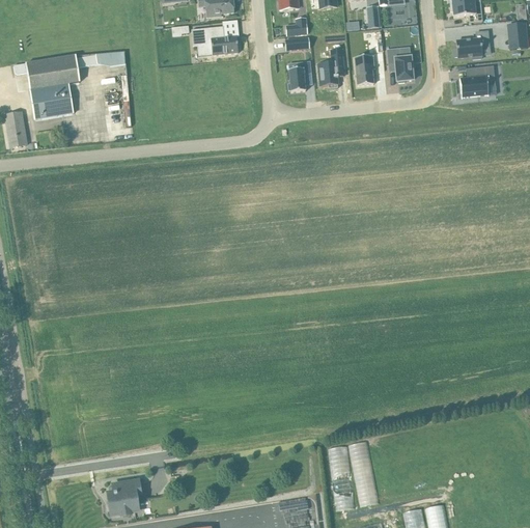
[(205,0),(205,1),(206,10),(207,17),(222,16),(222,14),(235,12),(234,8),(235,8),(234,0),(205,0)]
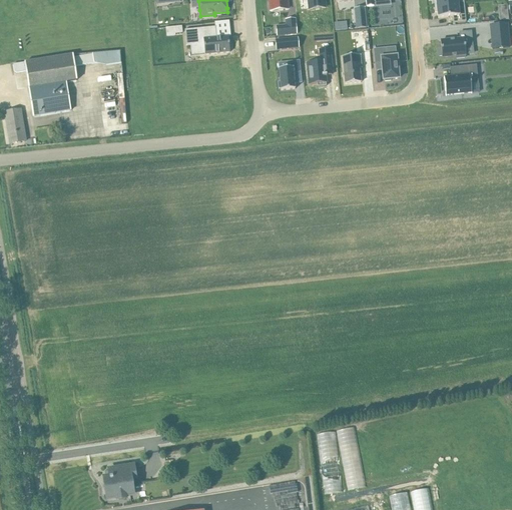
[(270,0),(271,9),(291,7),(290,0),(270,0)]
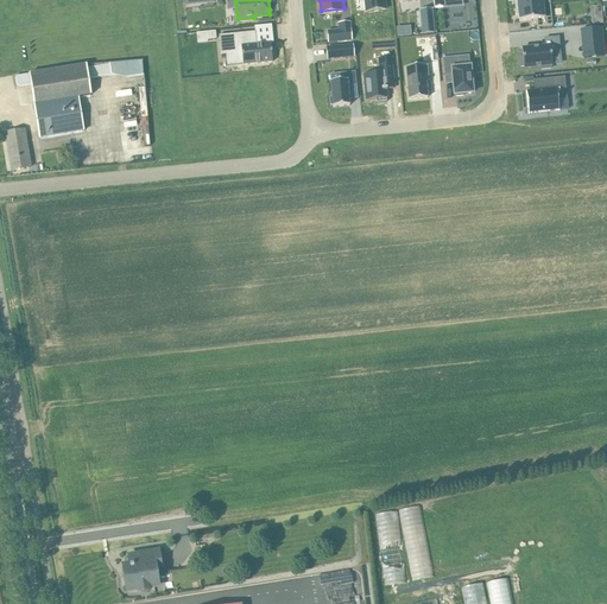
[(387,11),(386,0),(361,0),(364,21),(377,20),(377,12),(387,11)]
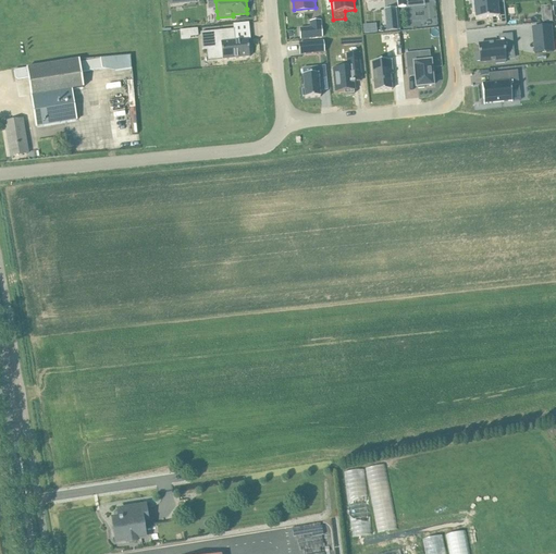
[(168,1),(162,2),(164,28),(171,27),(168,1)]
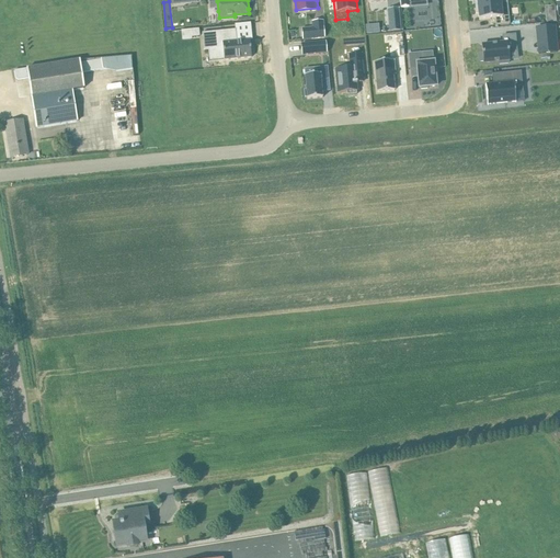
[(509,1),(476,4),(477,11),(479,11),(480,18),(496,15),(496,23),(511,21),(509,1)]
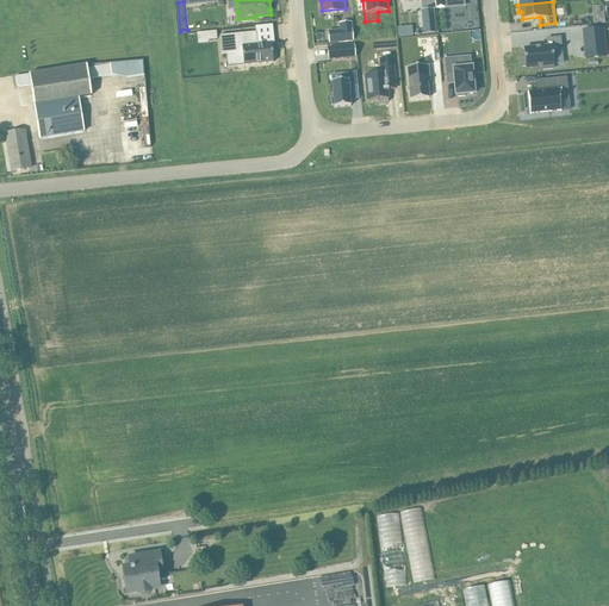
[(604,2),(594,4),(595,22),(606,20),(604,2)]
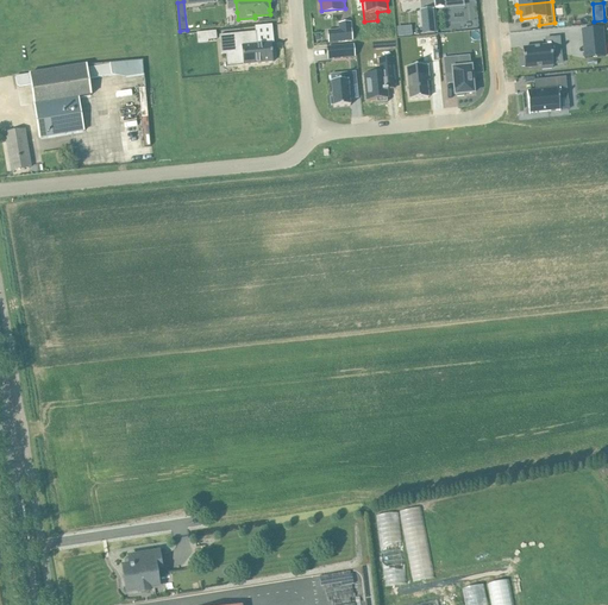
[(434,6),(421,7),(424,31),(437,30),(434,6)]
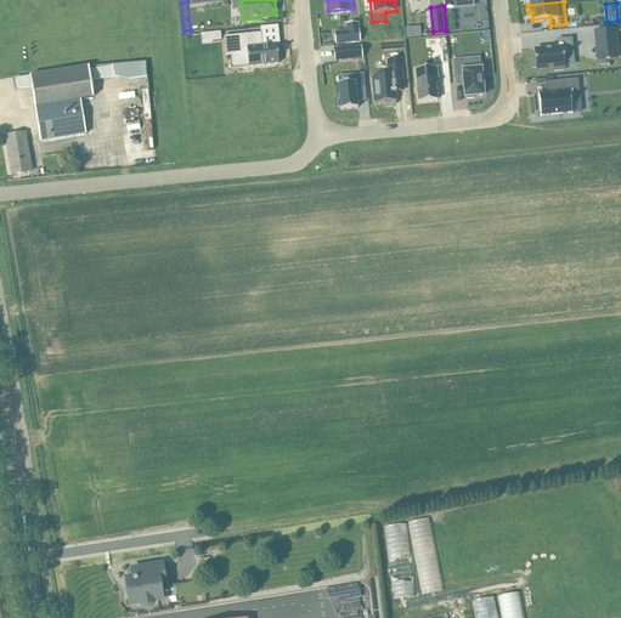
[(348,28),(336,29),(337,41),(361,39),(360,20),(348,21),(348,28)]
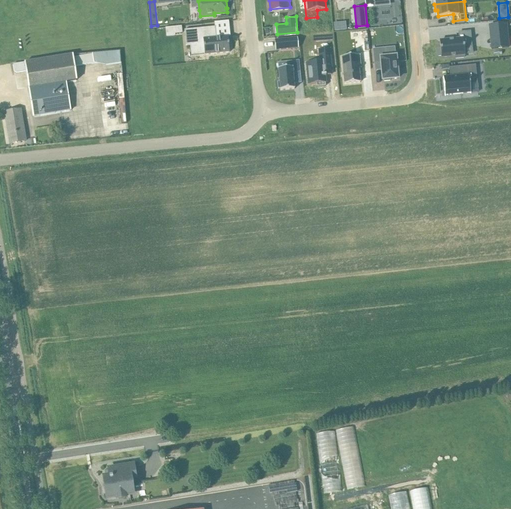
[(506,19),(492,20),(495,50),(509,49),(506,19)]
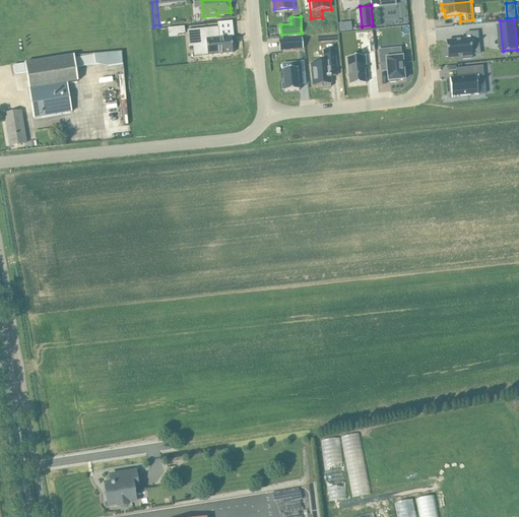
[(219,25),(189,28),(190,44),(208,43),(209,53),(234,51),(233,35),(223,36),(224,39),(216,40),(216,37),(220,36),(219,25)]
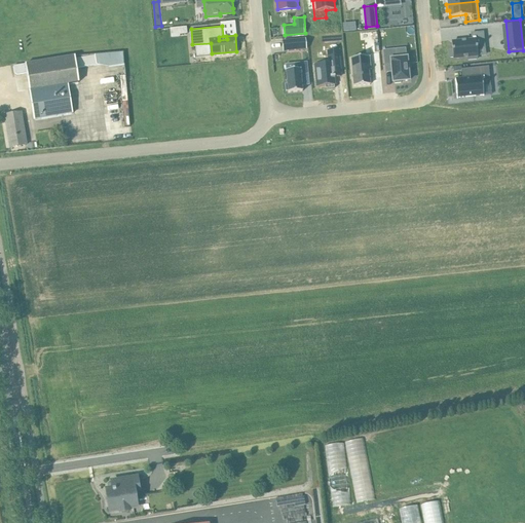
[(371,38),(367,38),(368,51),(381,50),(379,29),(370,30),(371,38)]
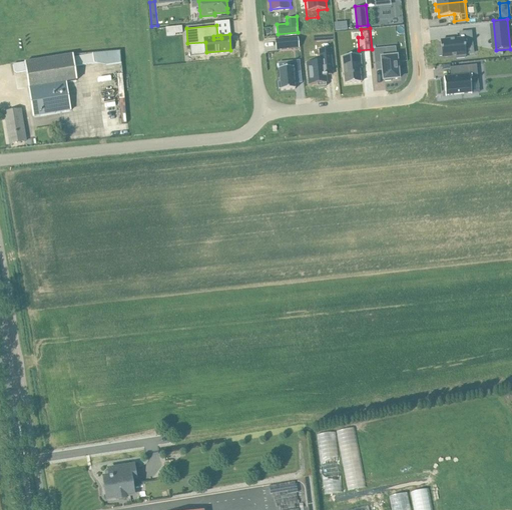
[(461,36),(441,38),(443,56),(467,53),(466,44),(474,43),(472,29),(460,30),(461,36)]
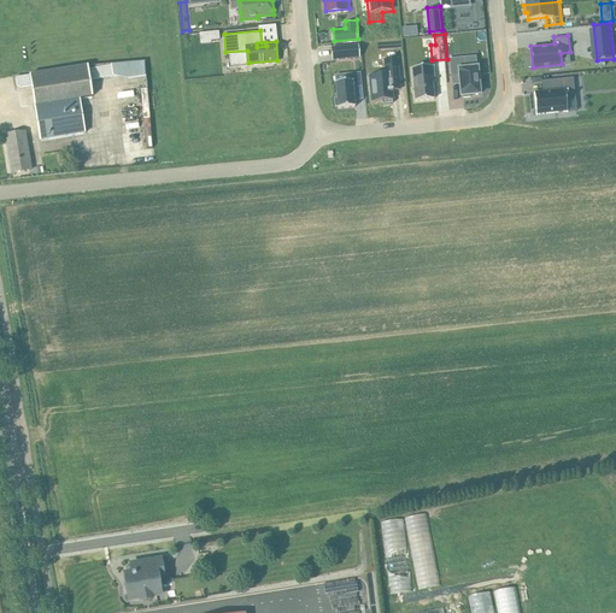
[(359,42),(332,45),(334,58),(345,57),(359,56),(361,56),(359,42)]
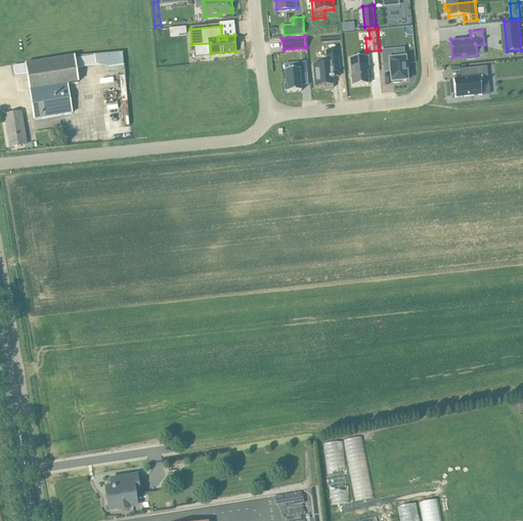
[(396,46),(382,48),(384,63),(389,62),(391,81),(409,79),(407,53),(396,54),(396,46)]
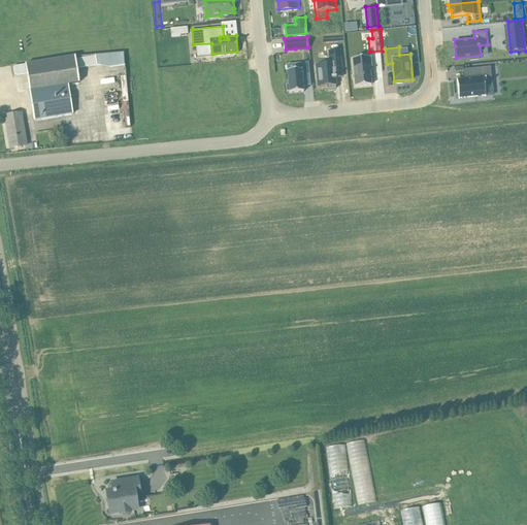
[(331,61),(318,62),(320,85),(327,84),(328,87),(336,86),(335,76),(337,76),(336,74),(343,74),(342,64),(340,47),(330,48),(331,61)]
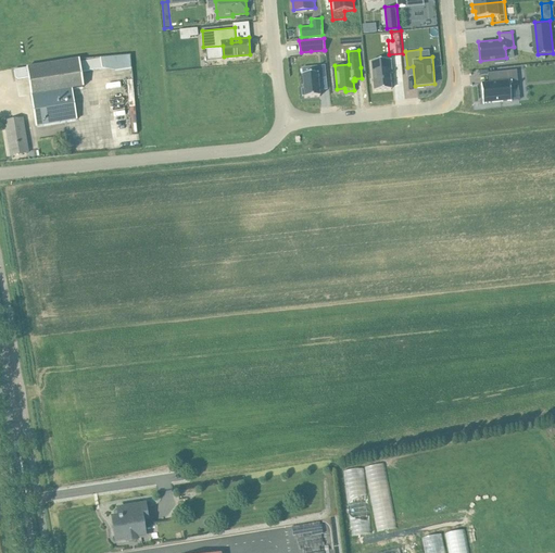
[(29,75),(38,124),(77,117),(73,87),(84,85),(82,70),(103,66),(102,55),(80,59),(79,57),(15,67),(16,75),(19,76),(29,75)]
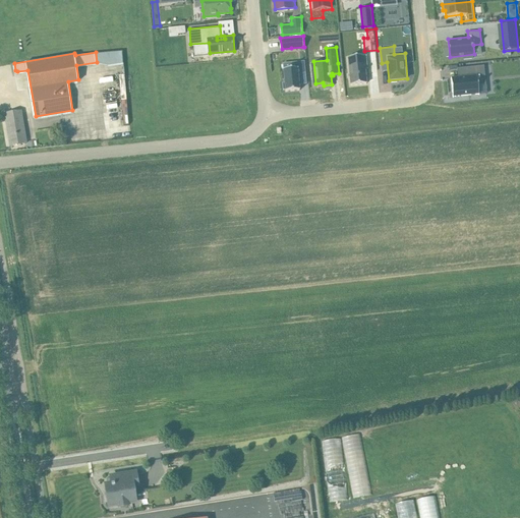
[(367,54),(349,55),(352,82),(368,81),(367,69),(368,69),(367,54)]
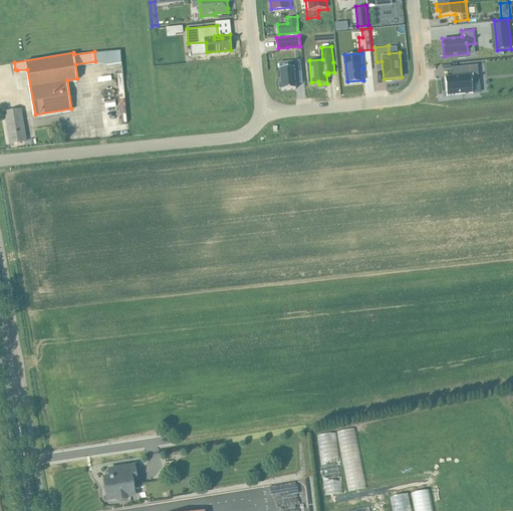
[(281,79),(279,79),(280,86),(282,86),(282,88),(297,86),(295,70),(302,69),(301,58),(289,59),(289,65),(280,67),(281,79)]
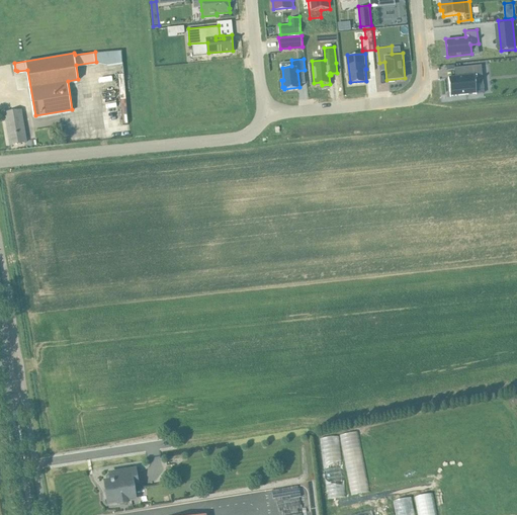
[(456,74),(449,75),(451,94),(478,92),(477,81),(484,80),(482,63),(455,66),(456,74)]
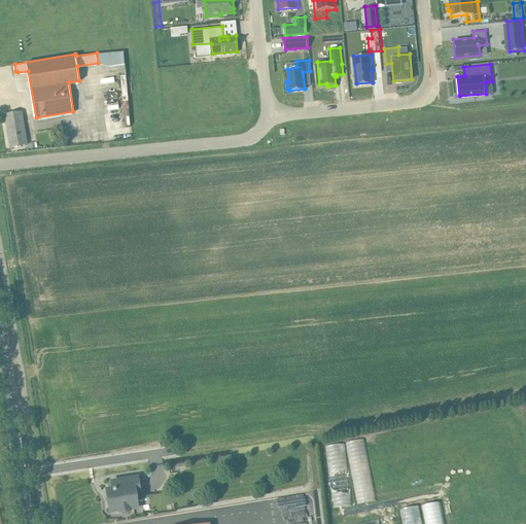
[(6,112),(11,145),(28,143),(23,110),(6,112)]
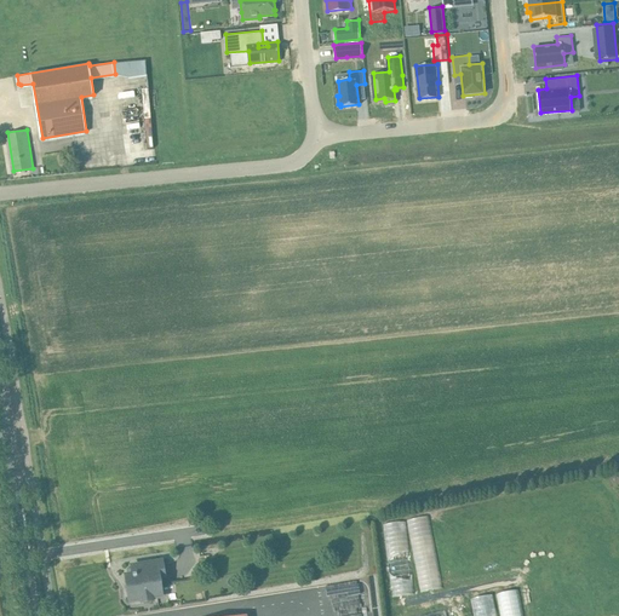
[(419,589),(418,588),(442,585),(433,513),(385,519),(395,593),(419,589)]
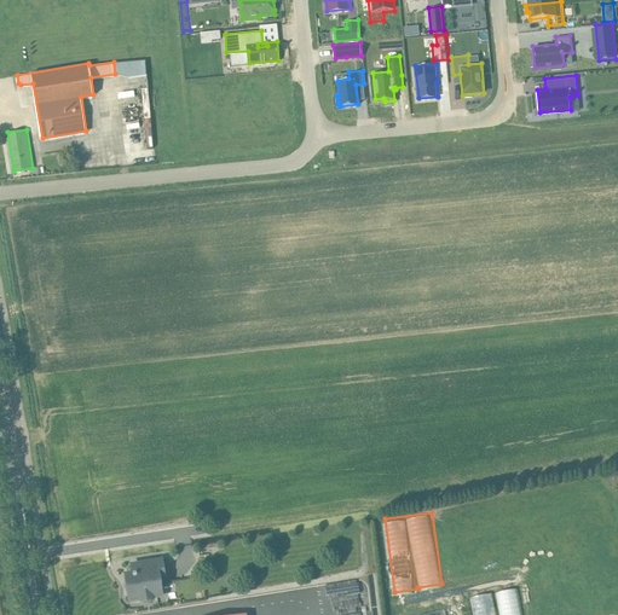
[(152,597),(152,595),(159,593),(156,575),(163,574),(161,560),(134,564),(136,573),(130,574),(133,597),(143,596),(143,598),(152,597)]
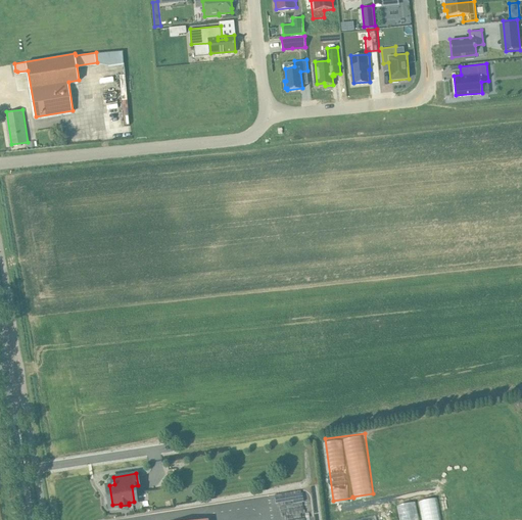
[(424,519),(441,519),(437,495),(420,499),(424,519)]
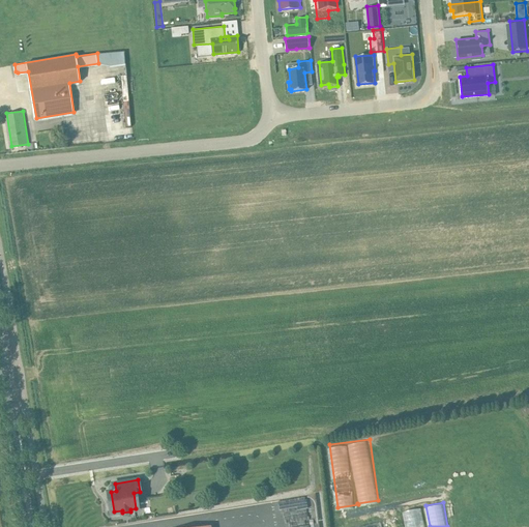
[(406,526),(424,526),(421,506),(403,510),(406,526)]
